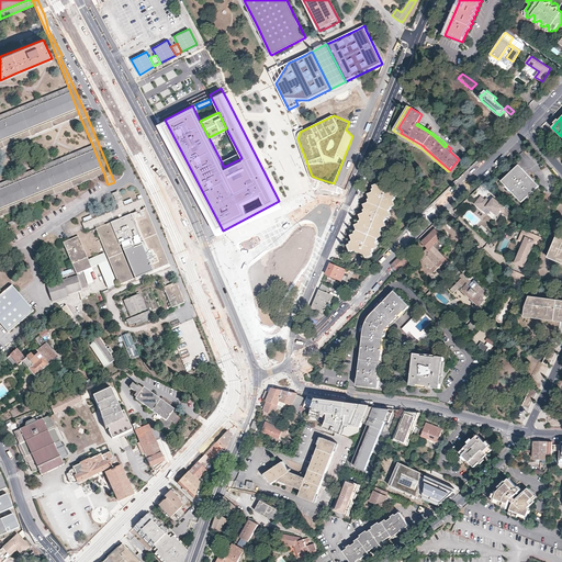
[(93,147),(0,183),(0,189),(94,150),(93,147)]
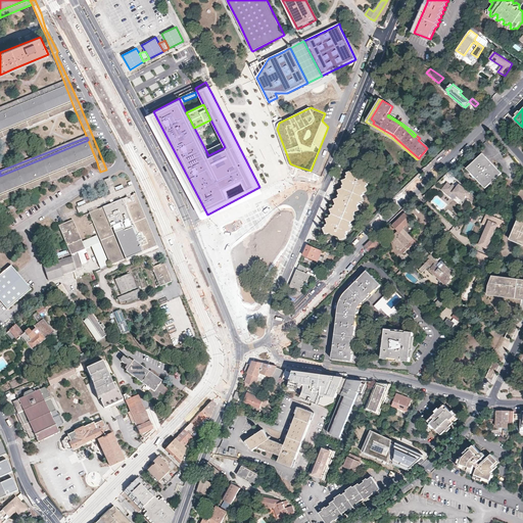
[(427,148),(422,154),(423,155),(430,147),(429,146),(420,138),(418,140),(427,148)]
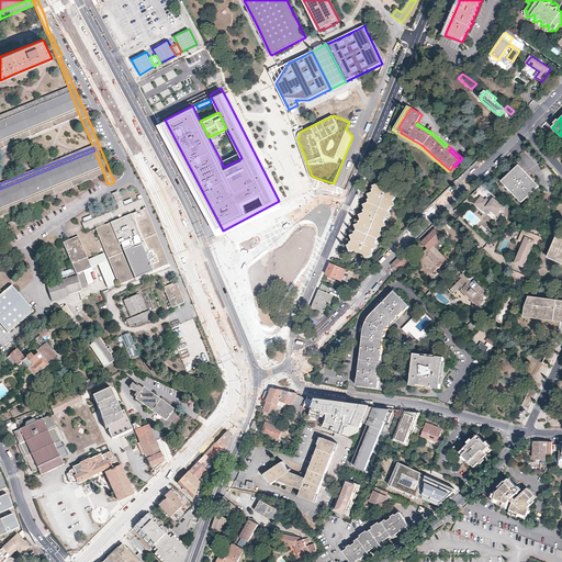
[(94,150),(0,189),(0,210),(102,169),(94,150)]
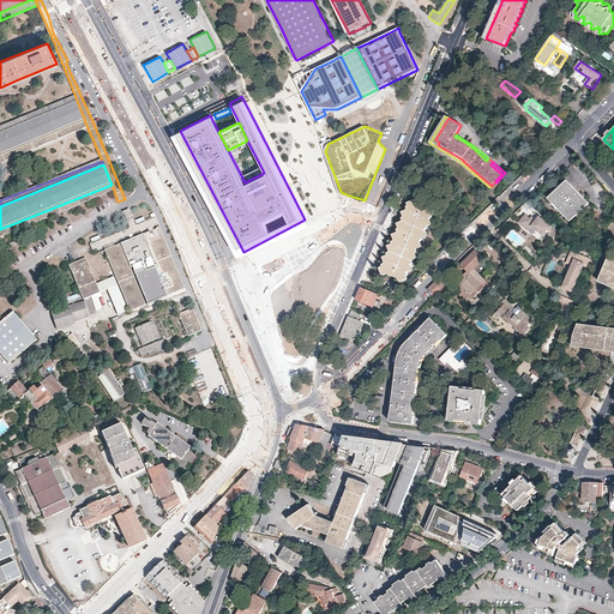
[(589,204),(567,180),(559,187),(548,198),(570,222),(589,204)]
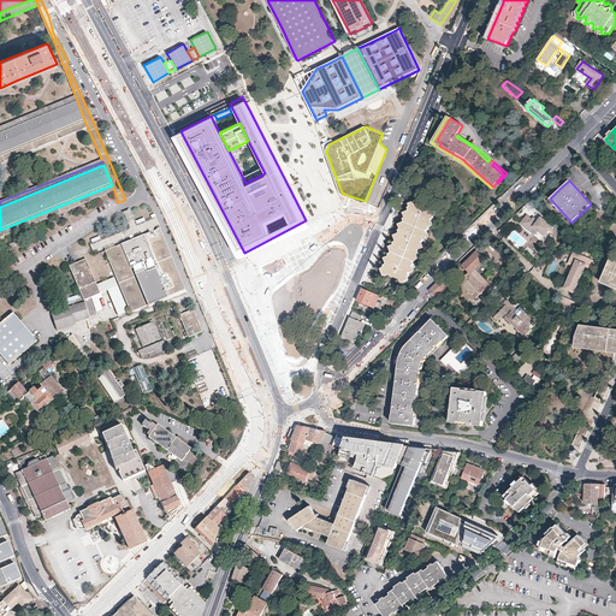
[(388,274),(400,279),(402,284),(409,282),(407,277),(408,276),(409,276),(409,274),(408,274),(409,272),(414,271),(412,265),(413,265),(414,265),(414,264),(413,262),(414,261),(419,259),(418,254),(419,254),(419,253),(418,252),(419,250),(424,248),(422,243),(422,241),(424,242),(424,241),(425,241),(424,240),(424,238),(428,237),(426,231),(427,230),(428,230),(428,229),(428,227),(427,227),(433,225),(432,220),(432,219),(433,218),(433,217),(432,215),(436,214),(433,208),(430,208),(418,203),(416,200),(409,203),(410,207),(409,207),(408,207),(408,208),(409,208),(408,211),(404,212),(403,212),(406,218),(404,218),(403,218),(403,219),(404,220),(403,221),(398,224),(401,229),(400,229),(398,229),(398,230),(398,231),(400,231),(398,232),(395,235),(394,235),(396,240),(395,242),(394,242),(394,243),(395,244),(390,247),(391,252),(391,254),(390,254),(389,254),(389,255),(390,255),(390,256),(386,258),(385,258),(386,264),(386,265),(385,265),(384,265),(384,266),(385,267),(380,268),(384,277),(388,274)]
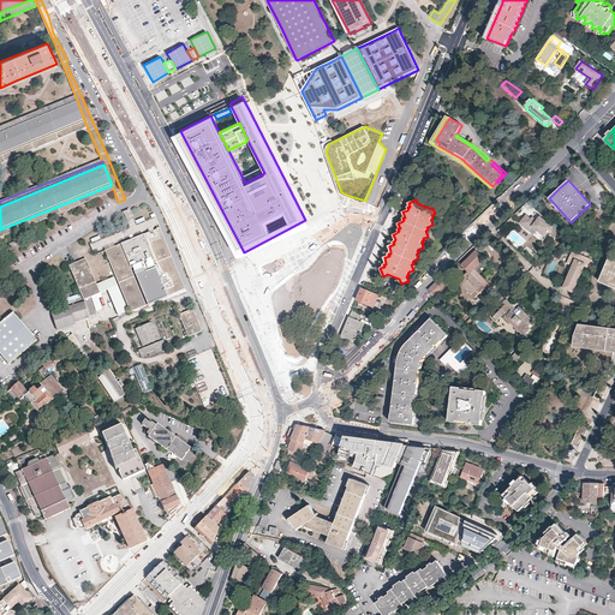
[(156,219),(136,227),(130,210),(123,214),(130,230),(90,246),(94,254),(103,250),(160,227),(156,219)]
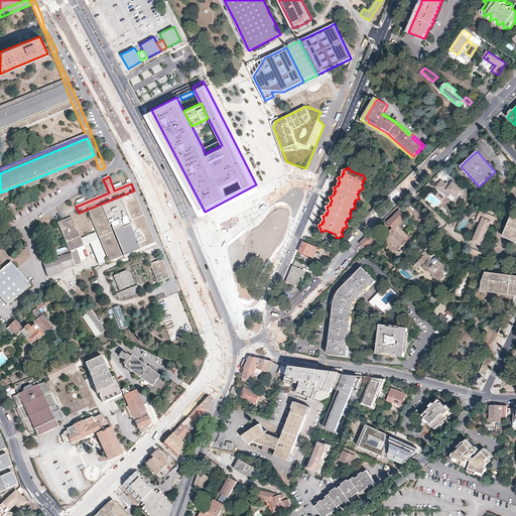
[(469,198),(458,186),(454,182),(450,185),(447,181),(445,183),(441,180),(439,183),(436,187),(443,194),(447,190),(450,194),(457,199),(460,195),(468,201),(470,199),(469,198)]
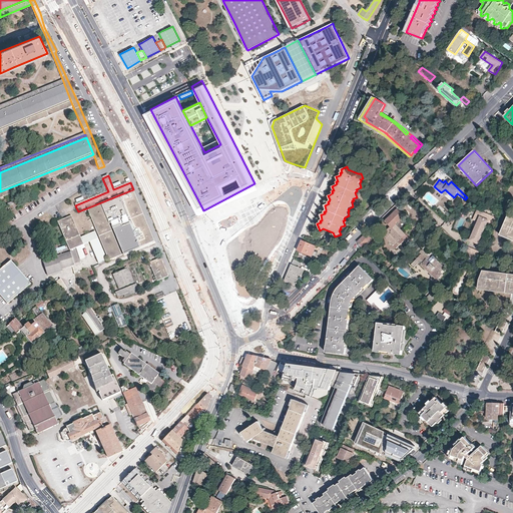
[(427,181),(415,192),(419,195),(430,185),(427,181)]
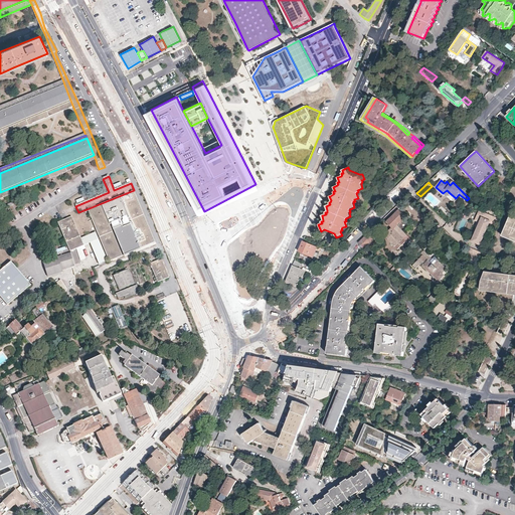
[(134,190),(121,196),(131,220),(142,247),(155,241),(134,190)]
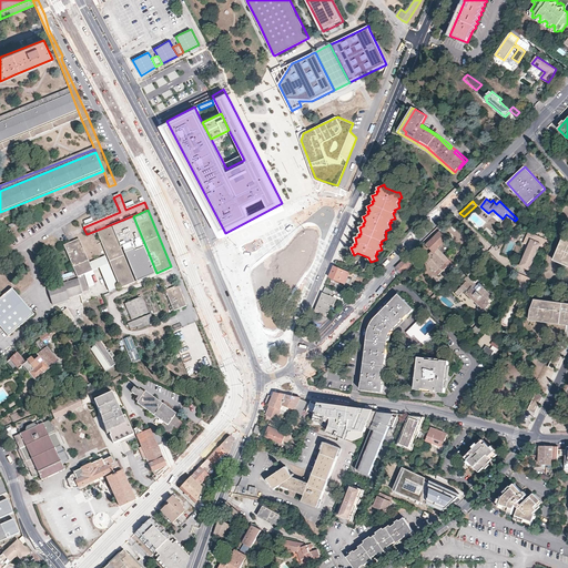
[(144,243),(133,216),(111,225),(134,282),(156,273),(144,243)]
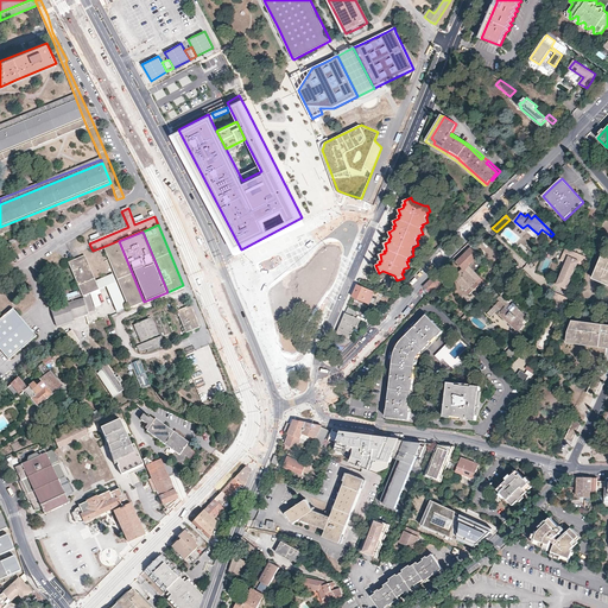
[(114,273),(128,309),(144,302),(119,241),(103,247),(114,273)]
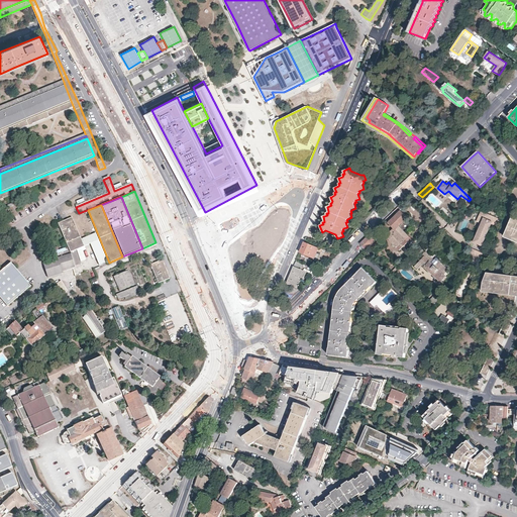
[(266,213),(270,220),(276,217),(272,210),(266,213)]
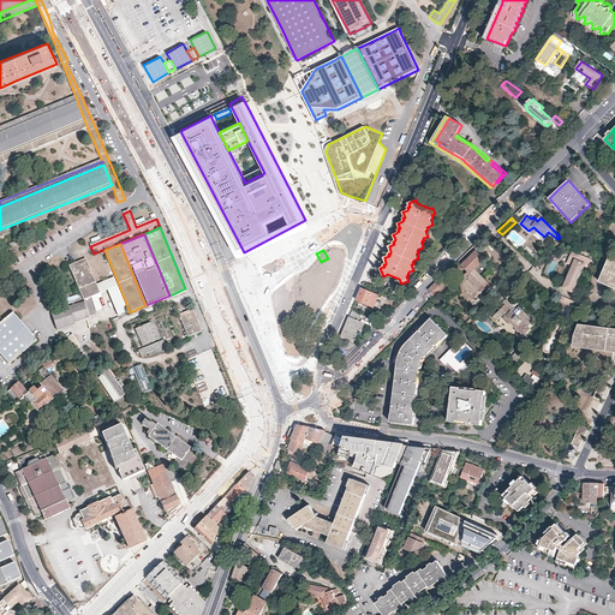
[(472,255),(461,264),(467,272),(458,280),(475,298),(484,288),(470,273),(475,269),(485,258),(477,250),(472,255)]
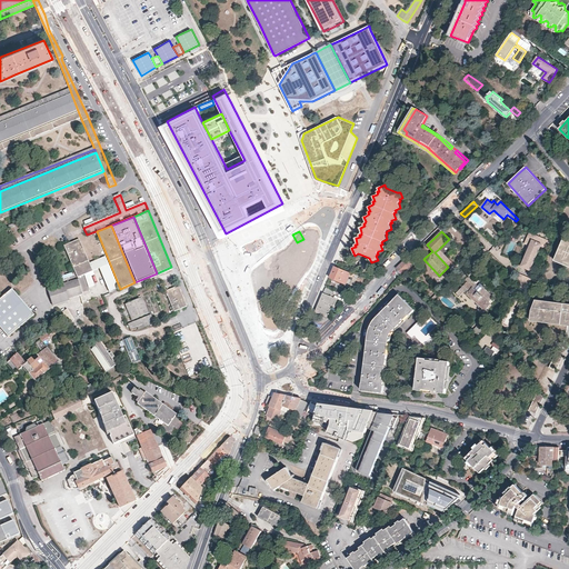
[(550,241),(529,232),(525,243),(530,246),(532,240),(542,243),(542,245),(540,250),(545,252),(550,241)]
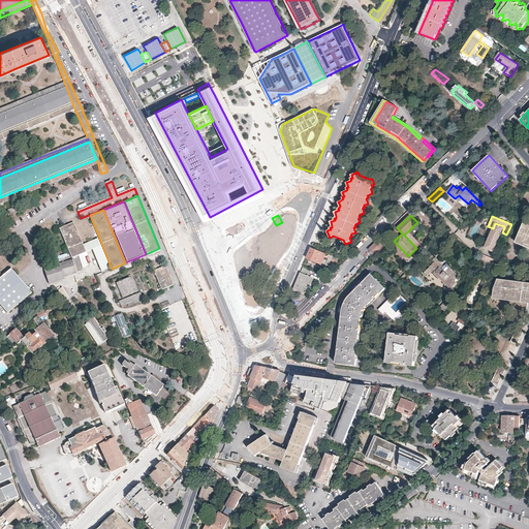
[(87,252),(84,245),(74,222),(69,224),(60,228),(72,258),(87,252)]
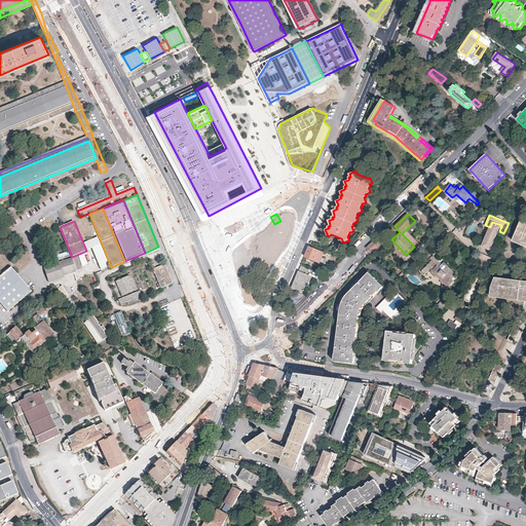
[(499,231),(501,226),(501,225),(492,222),(490,227),(481,247),(491,251),(499,231)]
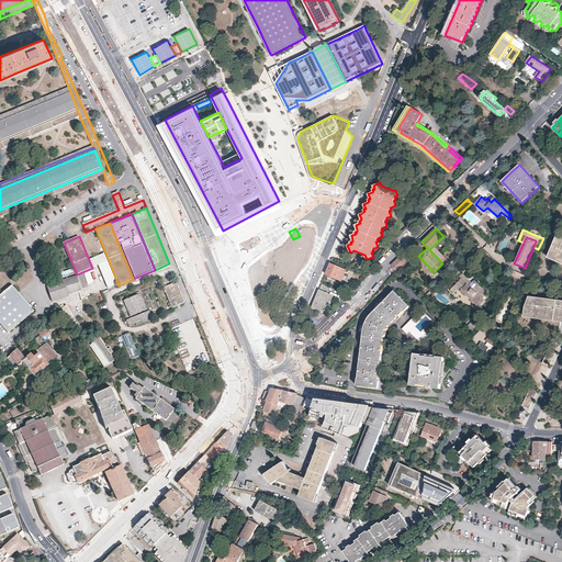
[(561,237),(559,237),(551,255),(561,259),(561,237)]
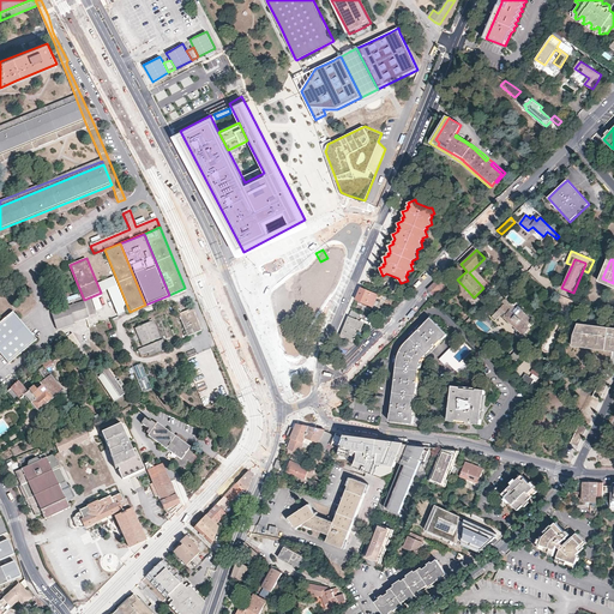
[(474,269),(469,272),(483,288),(486,290),(491,286),(474,269)]
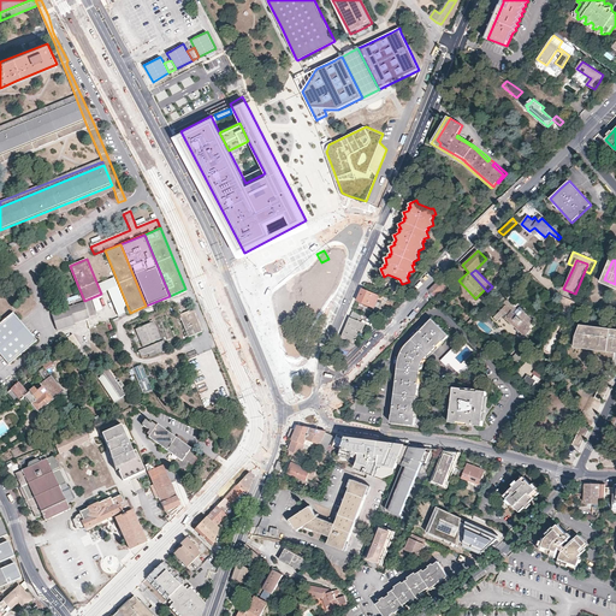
[(98,285),(101,294),(108,290),(119,317),(129,312),(114,278),(98,285)]
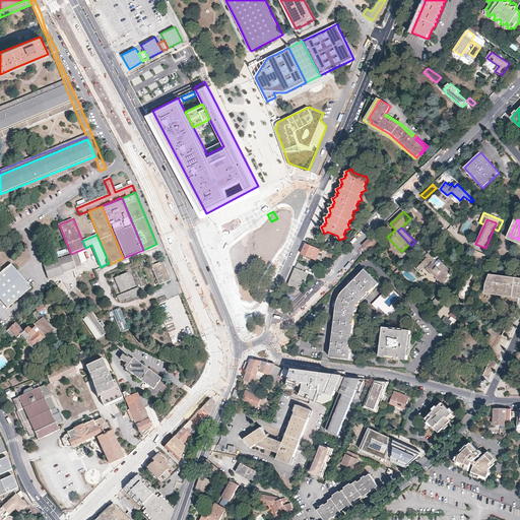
[(362,245),(367,251),(376,241),(372,236),(367,240),(362,245)]
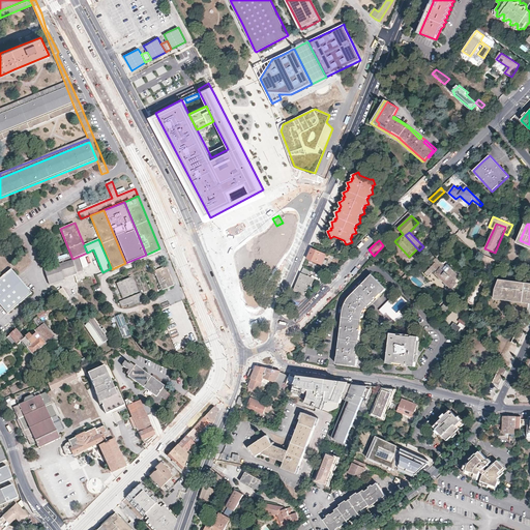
[(310,253),(307,259),(322,265),(327,254),(312,247),(310,253)]
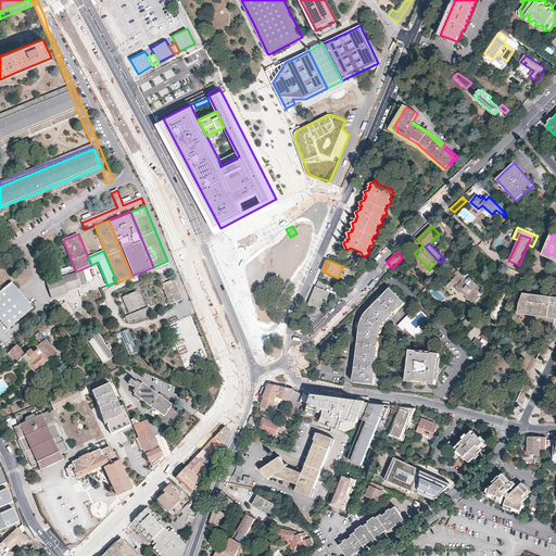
[(522,274),(507,267),(505,273),(518,285),(522,274)]
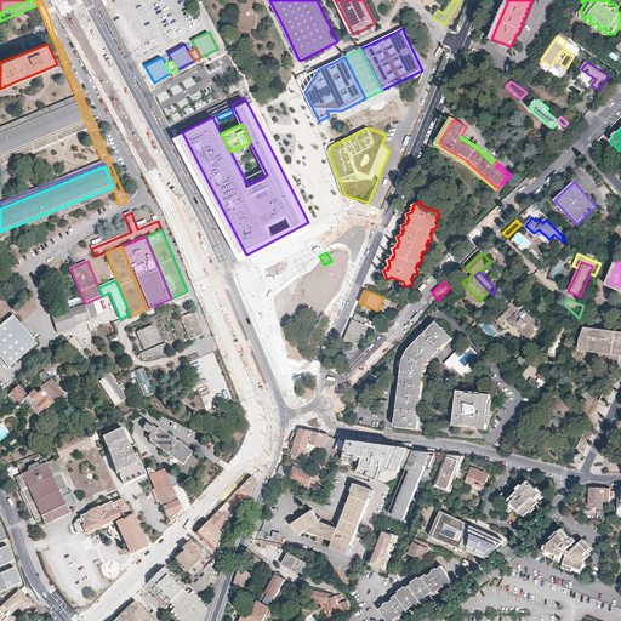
[(86,305),(70,309),(75,326),(83,324),(91,322),(91,320),(97,318),(92,303),(86,306),(86,305)]
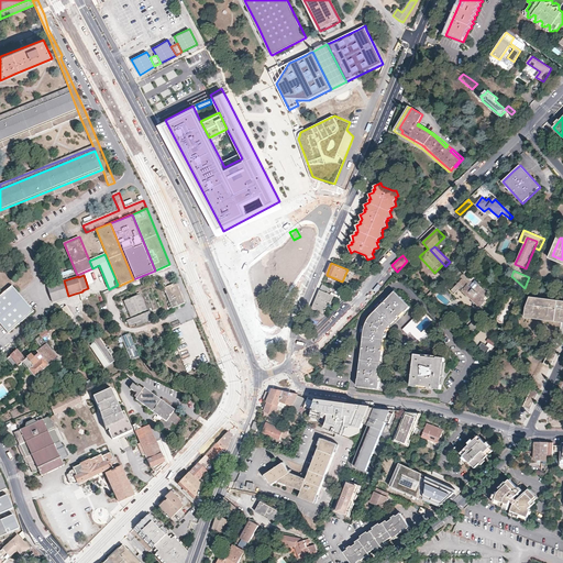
[(484,299),(476,293),(477,290),(475,288),(471,284),(468,286),(462,279),(451,291),(455,295),(460,289),(481,308),(486,301),(484,299)]
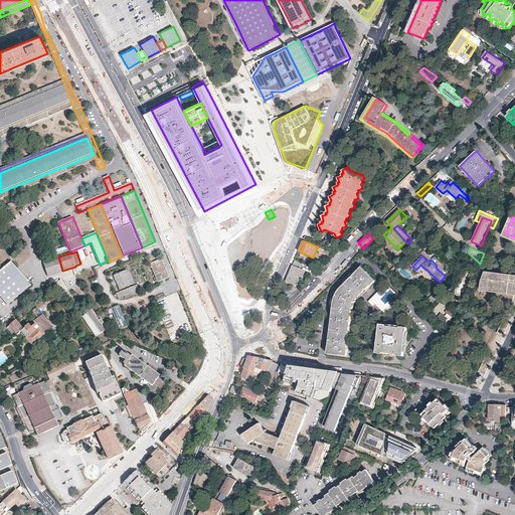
[(63,273),(62,271),(58,256),(43,262),(48,278),(63,273)]
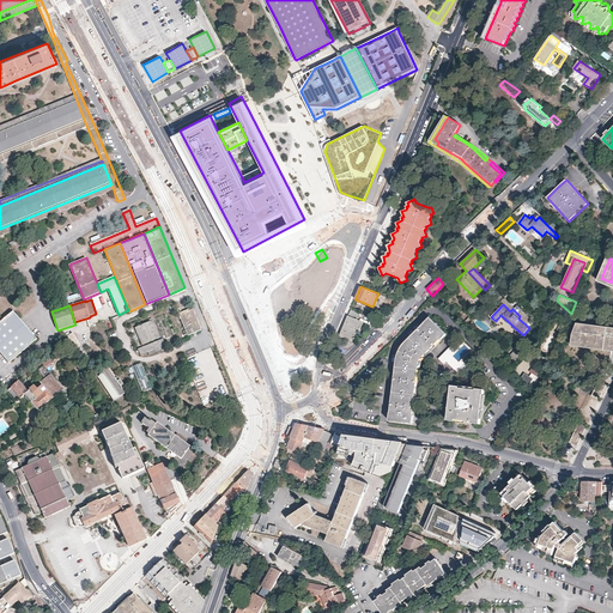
[(201,331),(193,308),(178,314),(188,337),(201,331)]
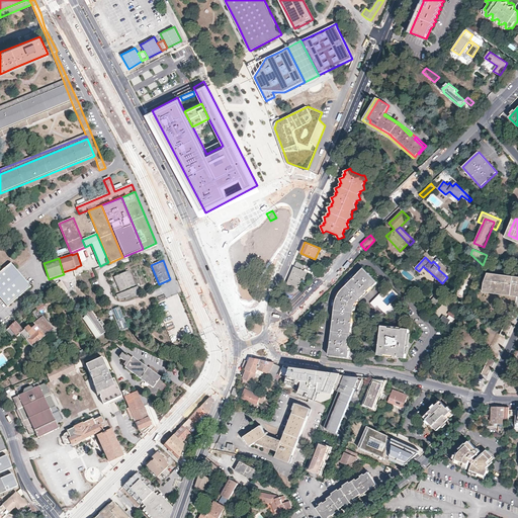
[(296,261),(287,284),(297,288),(301,280),(303,277),(305,278),(308,272),(303,270),(305,265),(305,264),(304,264),(296,261)]
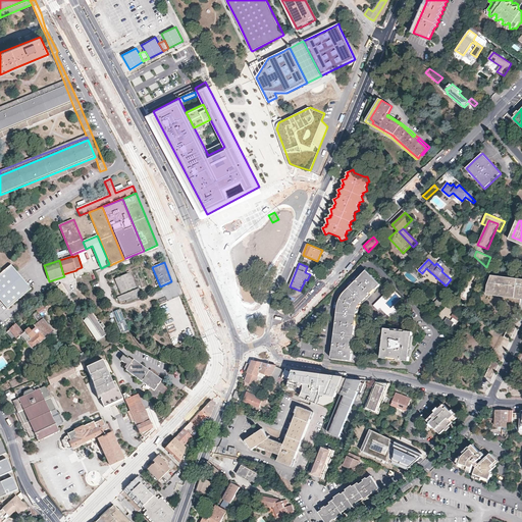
[(453,272),(444,264),(440,267),(442,269),(441,271),(449,277),(453,272)]
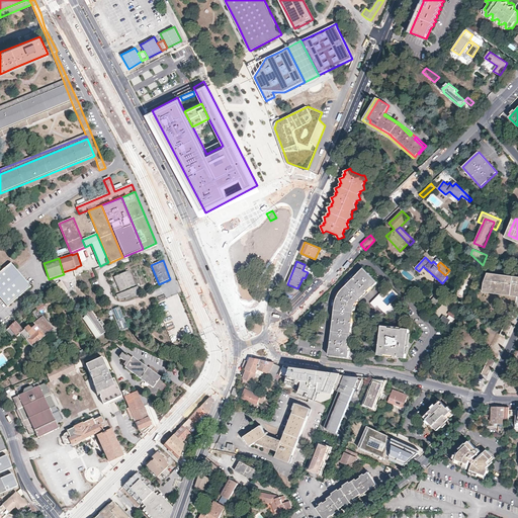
[(11,263),(0,272),(0,297),(7,307),(31,286),(16,269),(11,263)]
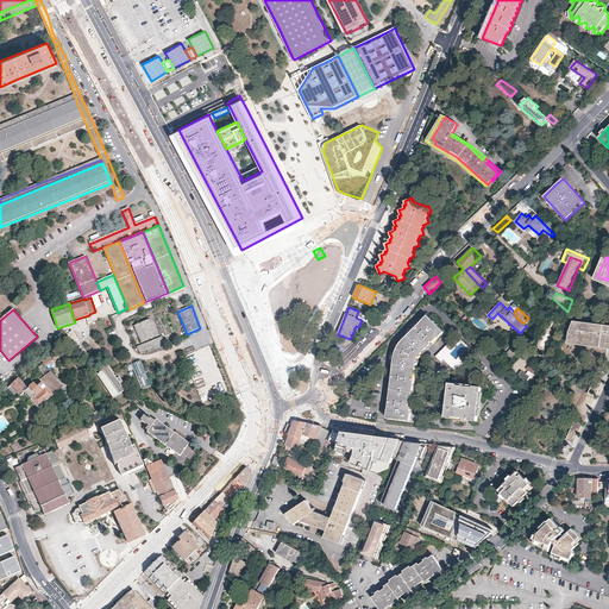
[(162,312),(174,339),(179,338),(167,311),(162,312)]
